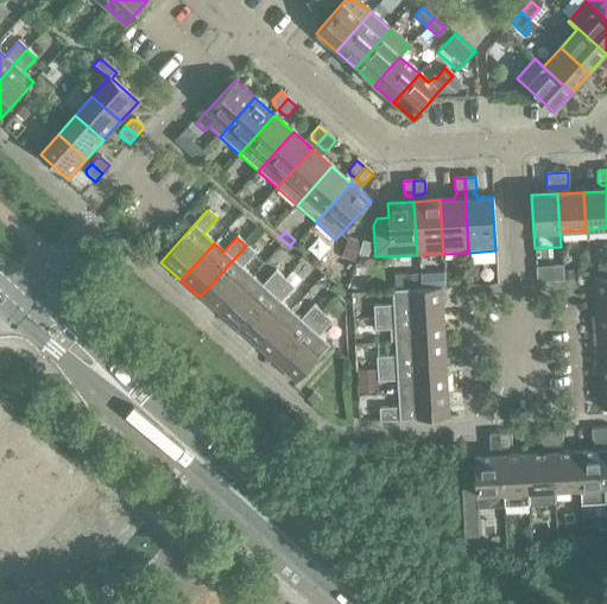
[(348,242),(343,259),(356,262),(361,246),(348,242)]
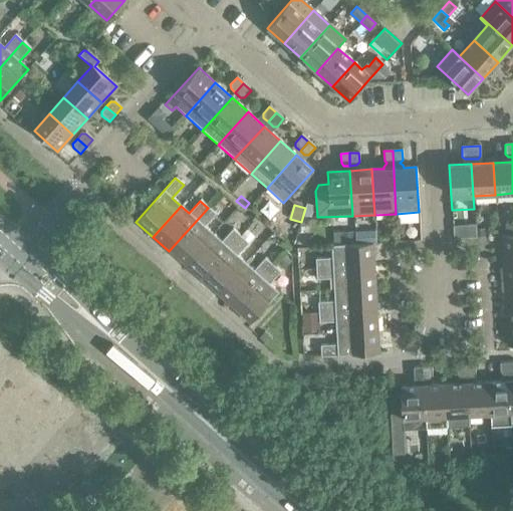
[(208,208),(169,251),(185,265),(213,235),(205,228),(216,215),(208,208)]
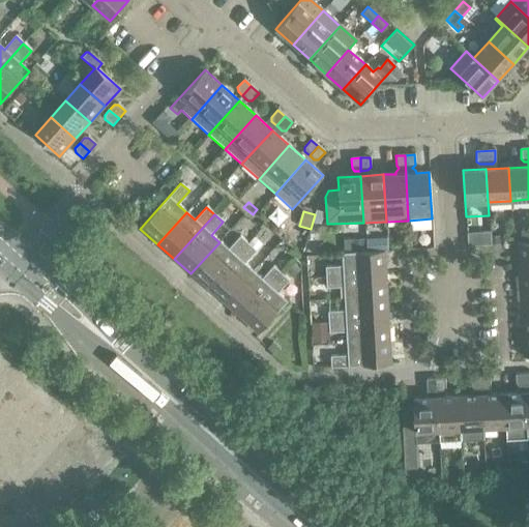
[(219,242),(190,273),(207,289),(247,244),(240,237),(229,251),(219,242)]
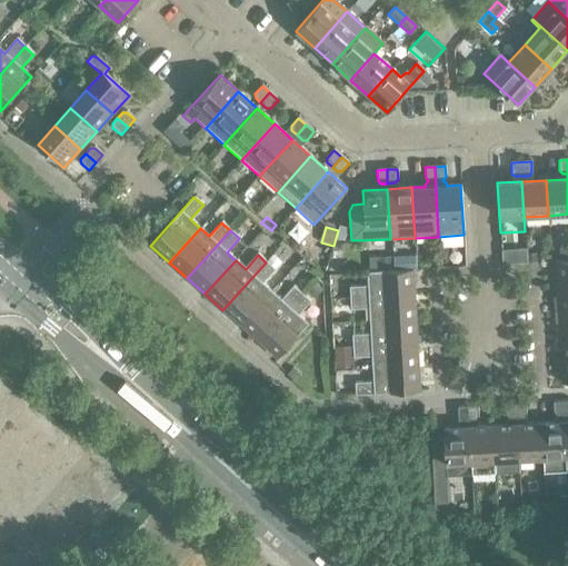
[(417,255),(369,255),(369,267),(417,267),(417,255)]
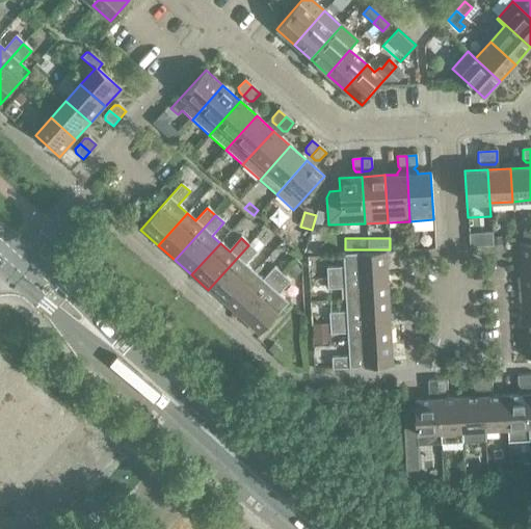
[(530,244),(519,245),(520,268),(530,267),(530,244)]
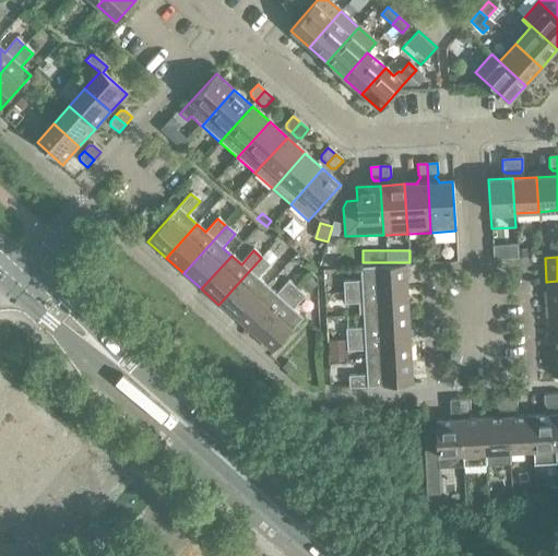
[(261,258),(218,305),(236,320),(266,287),(258,279),(270,265),(261,258)]
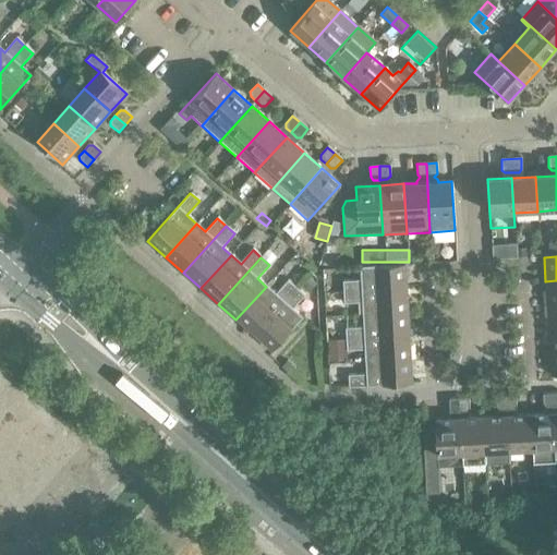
[(341,281),(342,293),(406,290),(403,265),(359,267),(360,280),(341,281)]
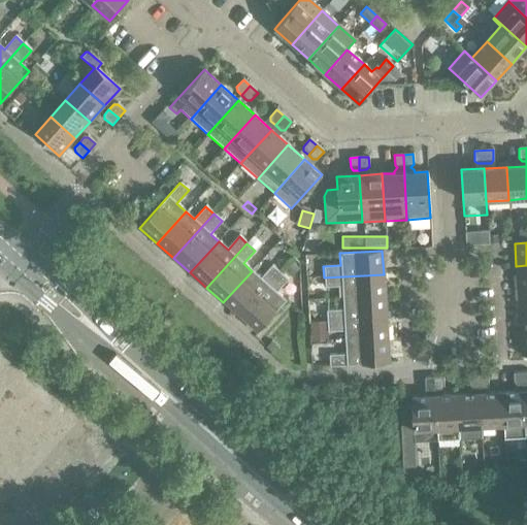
[(285,272),(290,277),(297,269),(291,265),(285,272)]
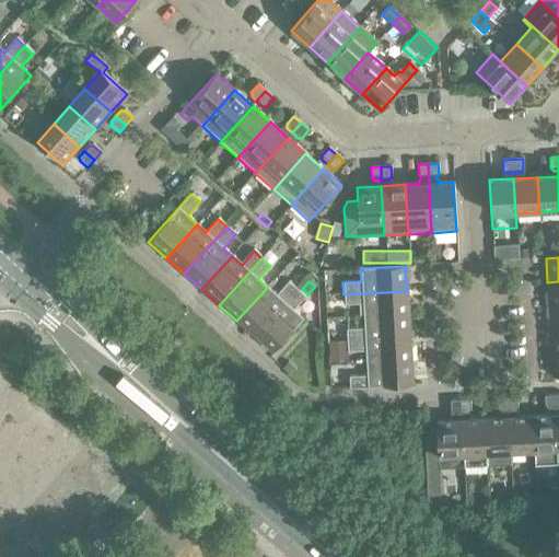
[(558,281),(547,282),(548,306),(558,305),(558,281)]
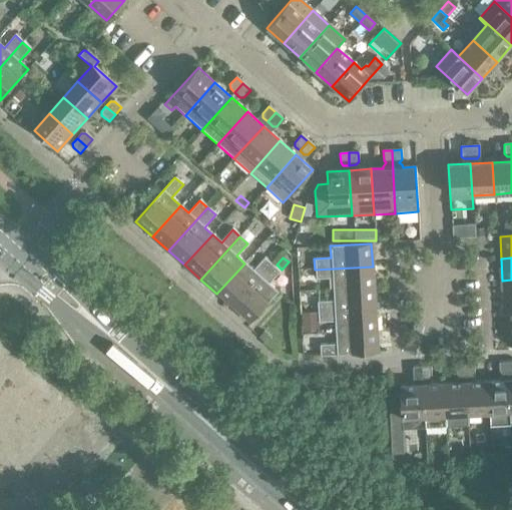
[(244,264),(216,294),(233,309),(272,266),(264,259),(252,271),(244,264)]
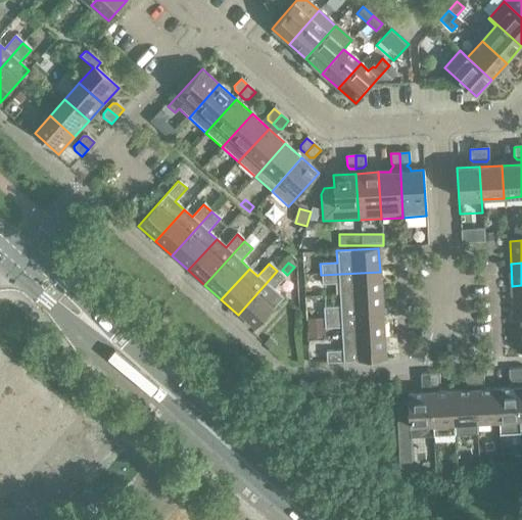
[(277,271),(238,315),(254,330),(283,298),(274,290),(285,277),(277,271)]
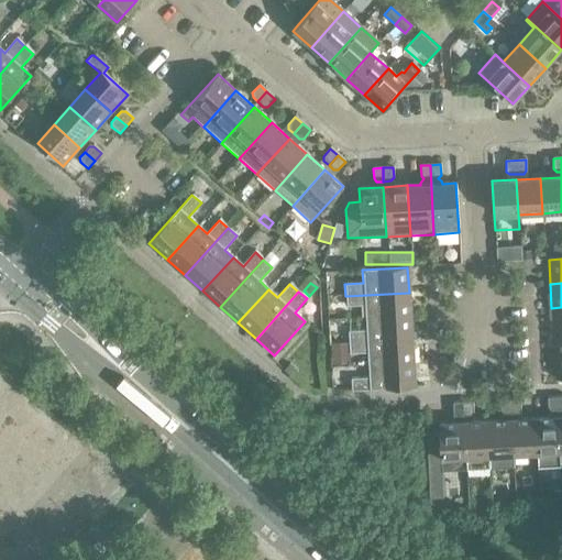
[(409,293),(345,296),(345,307),(364,306),(365,318),(410,316),(409,293)]
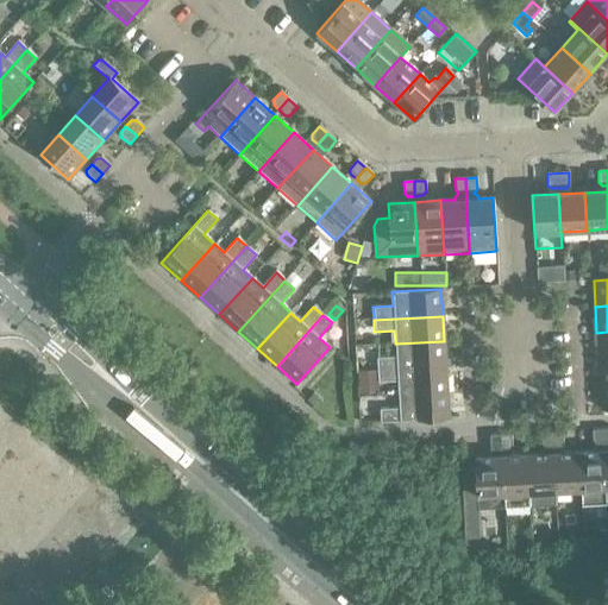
[(607,332),(596,333),(599,359),(607,358),(607,332)]
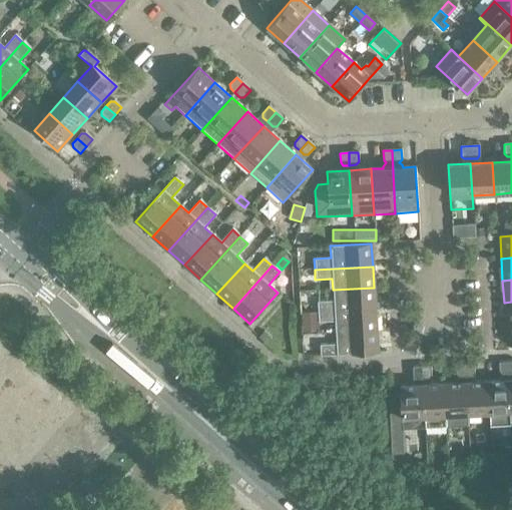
[(374,288),(333,290),(333,302),(317,303),(317,313),(375,310),(374,288)]
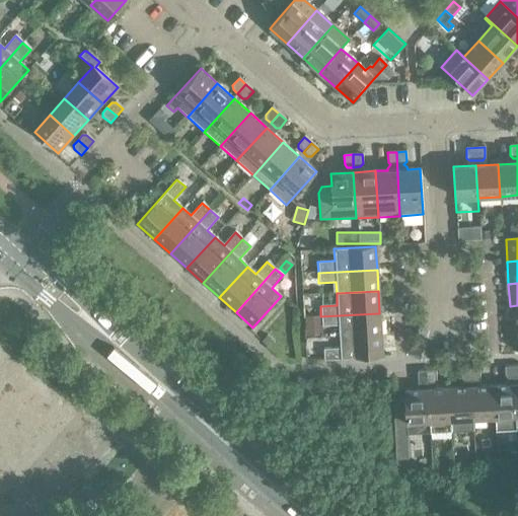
[(379,313),(320,316),(313,317),(313,326),(321,325),(321,326),(338,325),(339,338),(380,335),(379,313)]
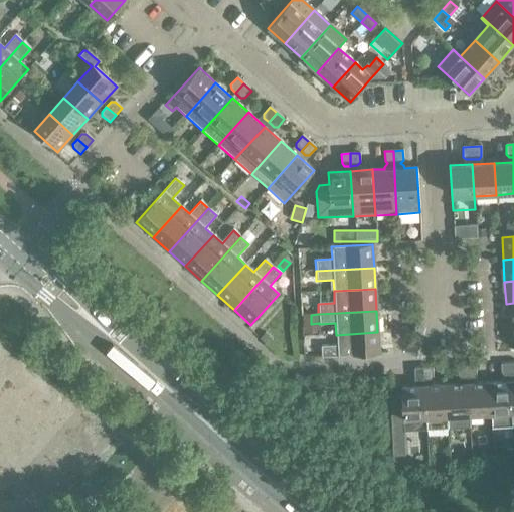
[(302,325),(303,336),(313,335),(312,324),(302,325)]
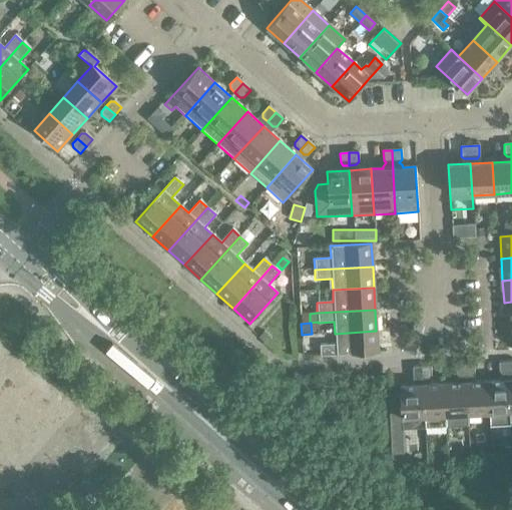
[(376,331),(335,334),(336,345),(319,346),(320,357),(378,354),(376,331)]
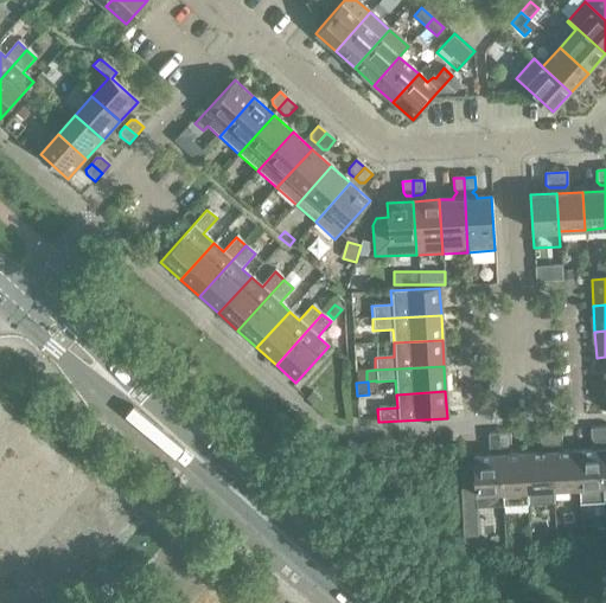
[(591,448),(591,450),(578,451),(580,505),(605,504),(604,487),(601,429),(591,429),(591,441),(593,443),(591,448)]
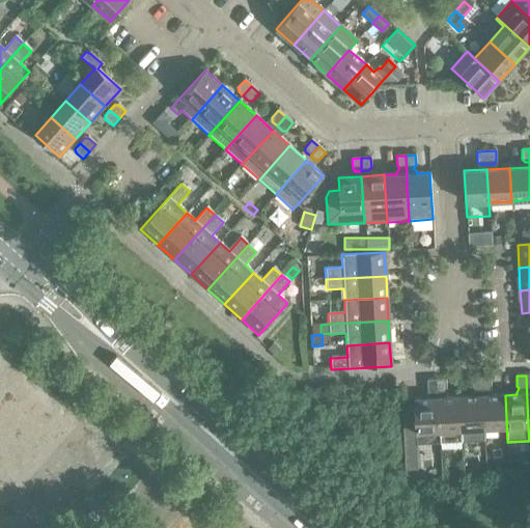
[(471,394),(471,397),(461,397),(463,443),(484,442),(483,428),(480,378),(471,379),(472,388),(474,390),(471,394)]
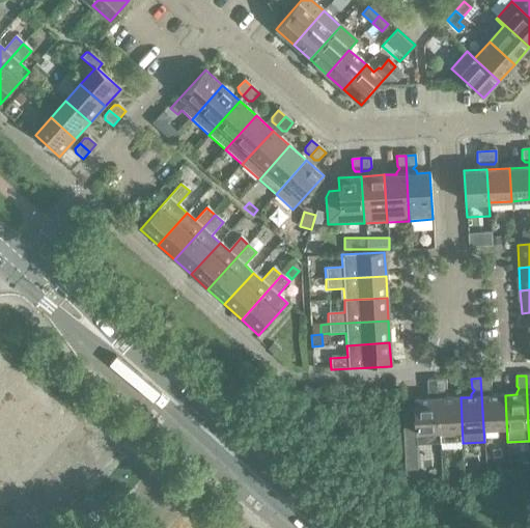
[(506,427),(505,395),(492,396),(491,393),(489,390),(491,387),(491,378),(480,378),(483,428),(506,427)]
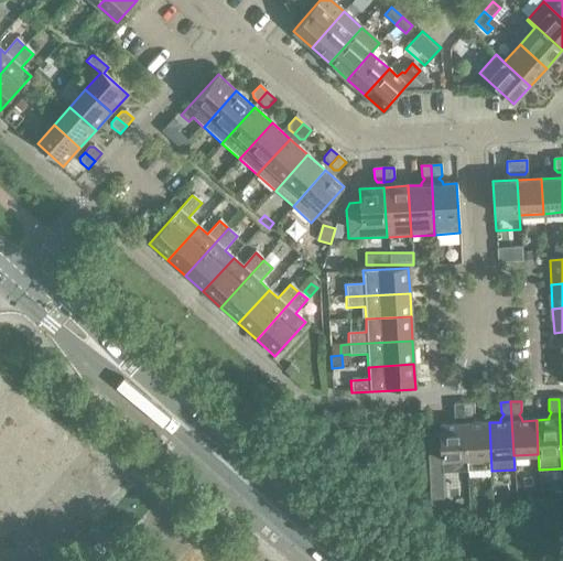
[(474,414),(474,403),(463,405),(464,418),(472,418),(474,414)]
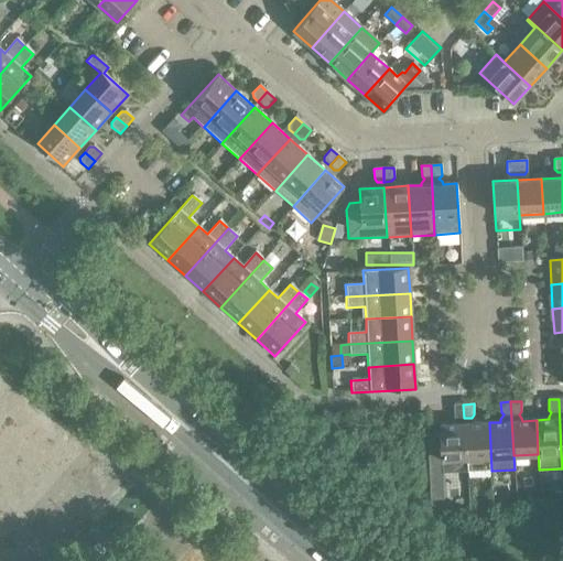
[(464,418),(463,405),(453,405),(454,416),(457,418),(464,418)]
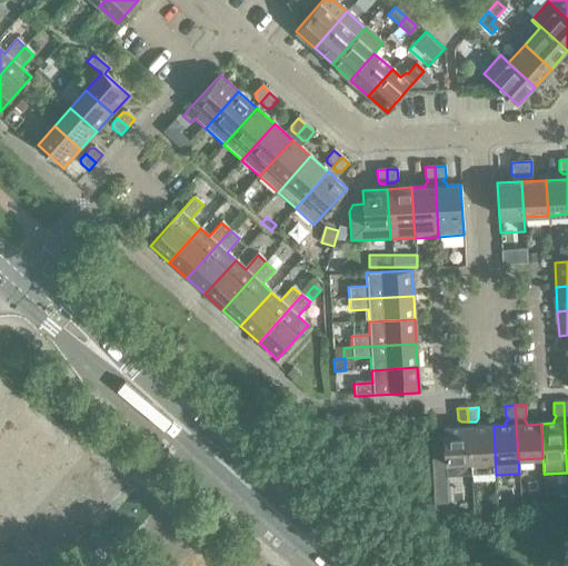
[(239,421),(226,410),(221,416),(235,427),(239,421)]
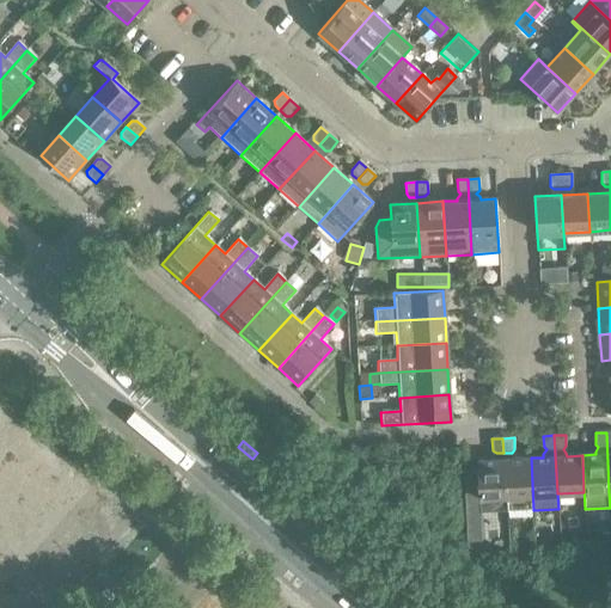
[(132,471),(136,466),(123,453),(118,459),(132,471)]
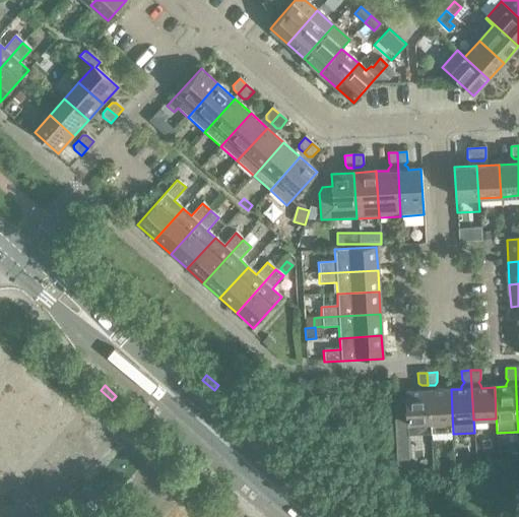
[(451,389),(428,390),(431,435),(453,434),(451,389)]
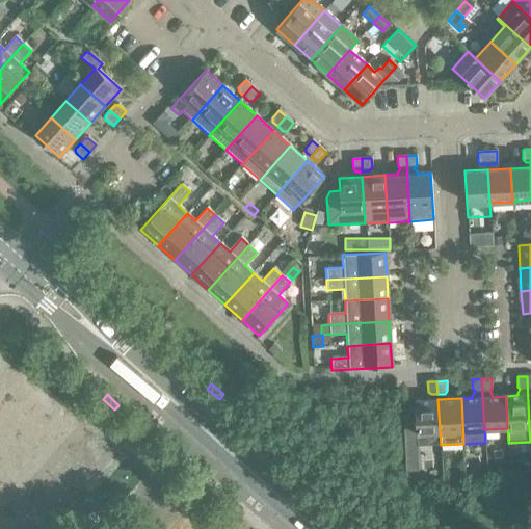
[(437,399),(415,401),(417,446),(441,445),(437,399)]
